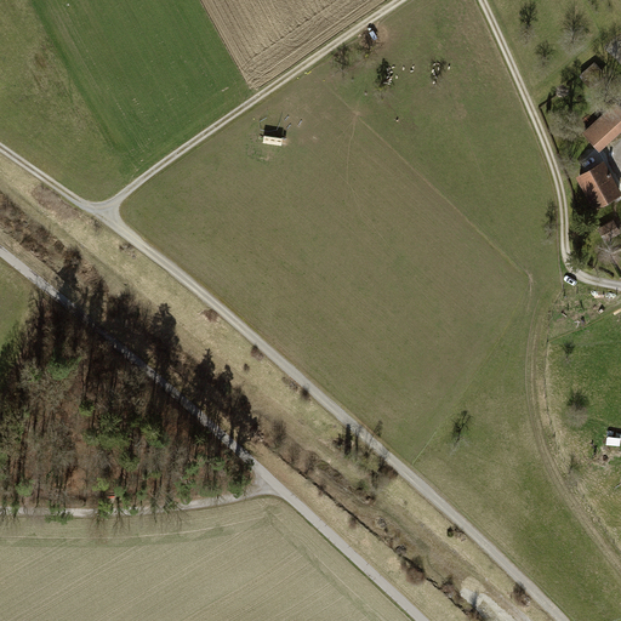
[(596,55),(599,60),(614,47),(610,43),(596,55)]
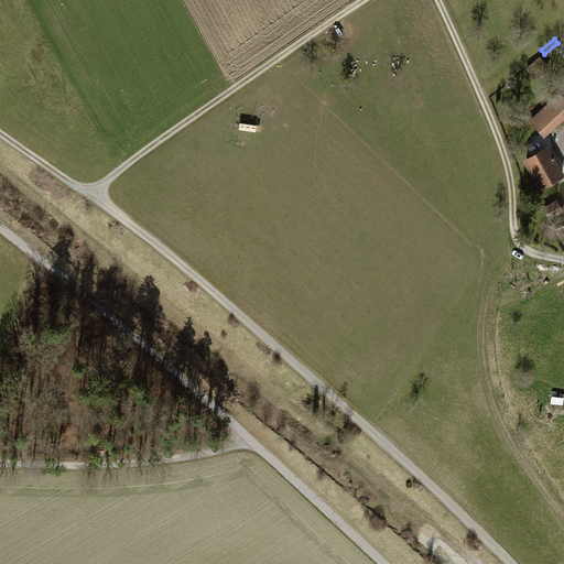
[(563,97),(561,95),(531,120),(545,138),(563,121),(563,97)]
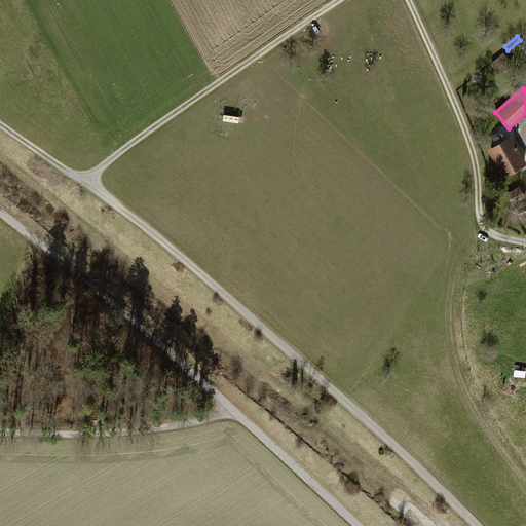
[(525,156),(514,136),(488,150),(504,179),(525,166),(525,156)]
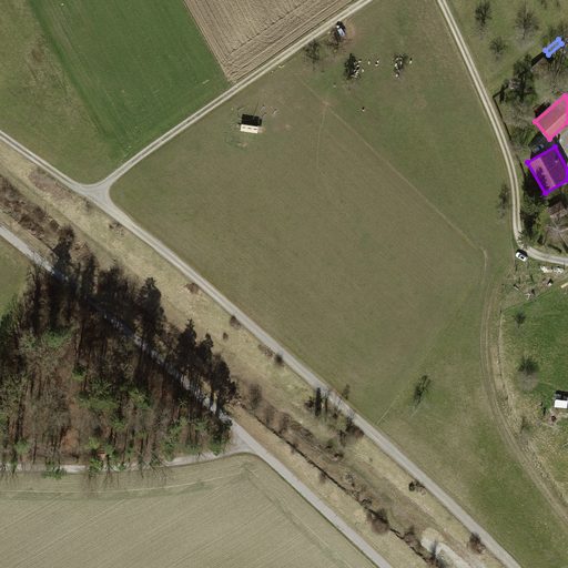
[(567,208),(564,200),(548,209),(555,222),(567,214),(567,208)]
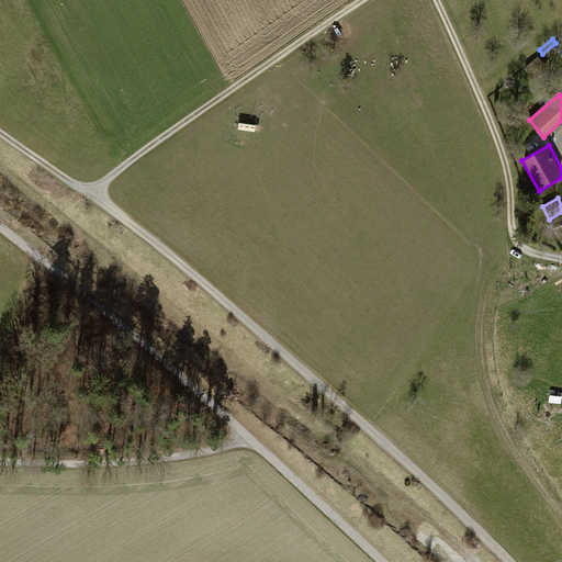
[(523,265),(512,268),(516,282),(527,279),(523,265)]
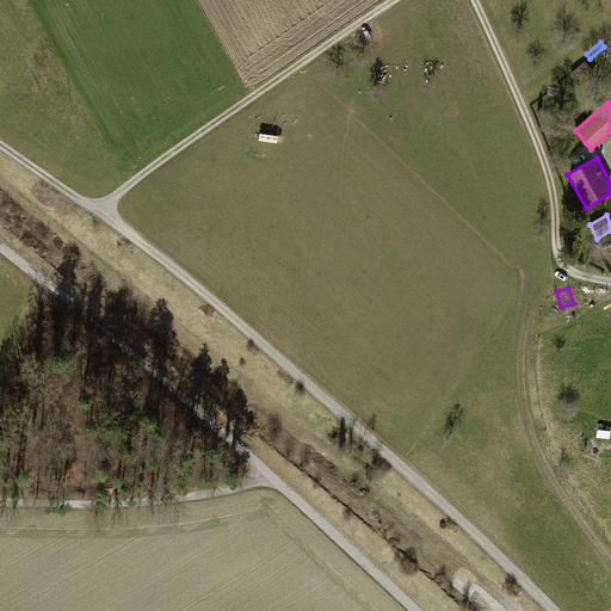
All buildings are outlined.
